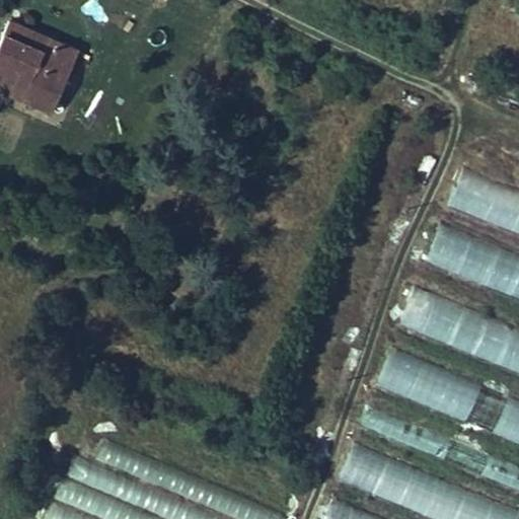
[(4,32),(50,52),(54,41),(11,22),(8,21),(4,32)]
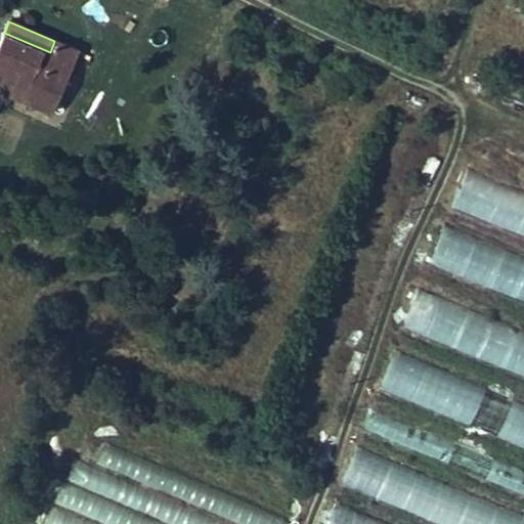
[(0,41),(0,88),(51,111),(78,50),(54,41),(50,52),(4,33),(0,41)]
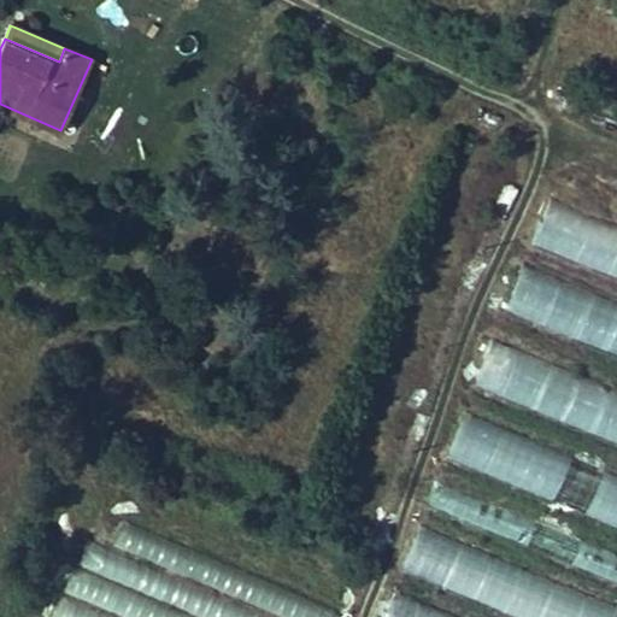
[(530,246),(616,275),(616,228),(545,204),(530,246)]
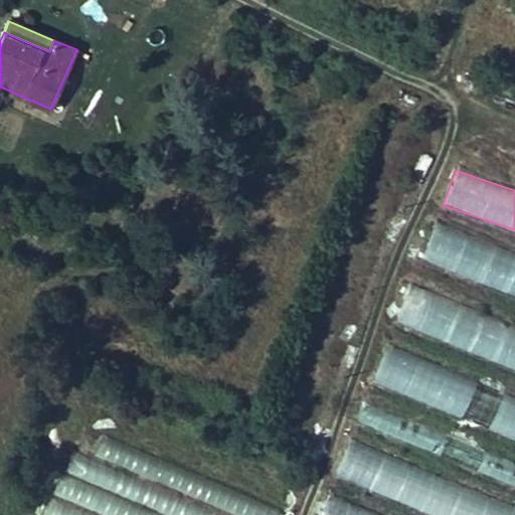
[(514,253),(434,223),(420,258),(514,293),(514,253)]
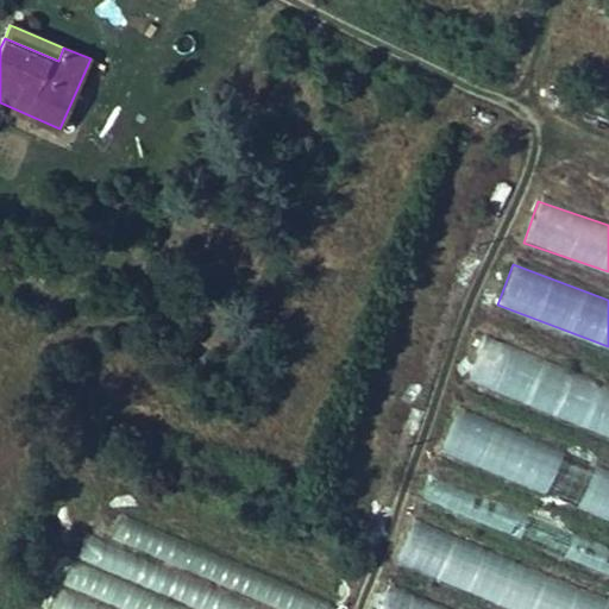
[(608,435),(608,384),(482,340),(466,387),(608,435)]
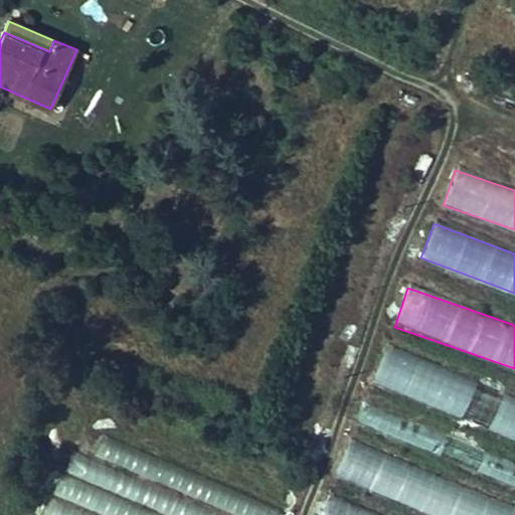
[(514,437),(514,394),(417,359),(418,354),(385,341),(370,383),(514,437)]
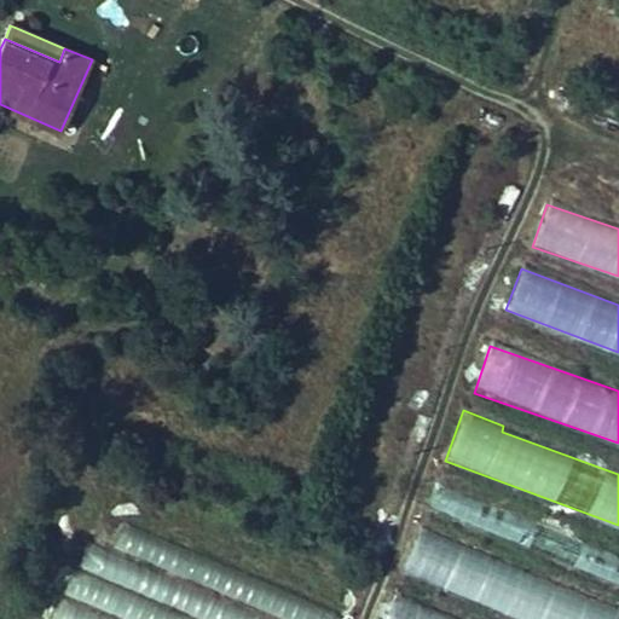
[(618,579),(618,559),(440,485),(433,503),(618,579)]
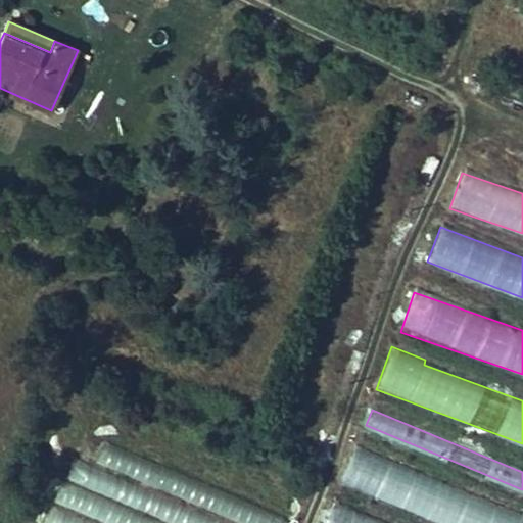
[(522,522),(522,513),(354,447),(340,483),(443,522),(522,522)]
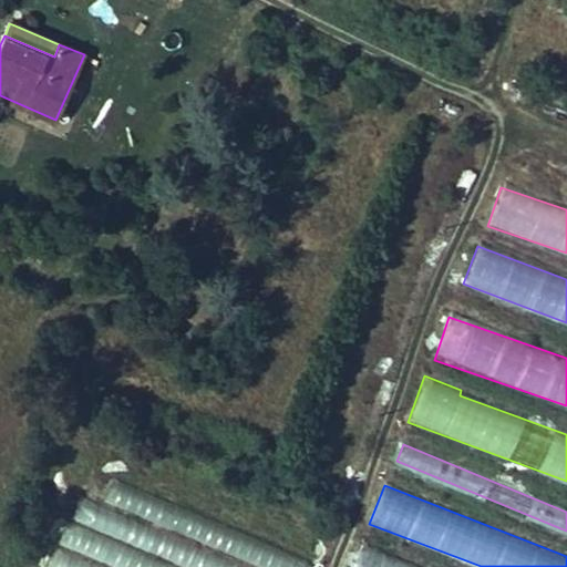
[(175,566),(63,526),(55,547),(110,566),(175,566)]
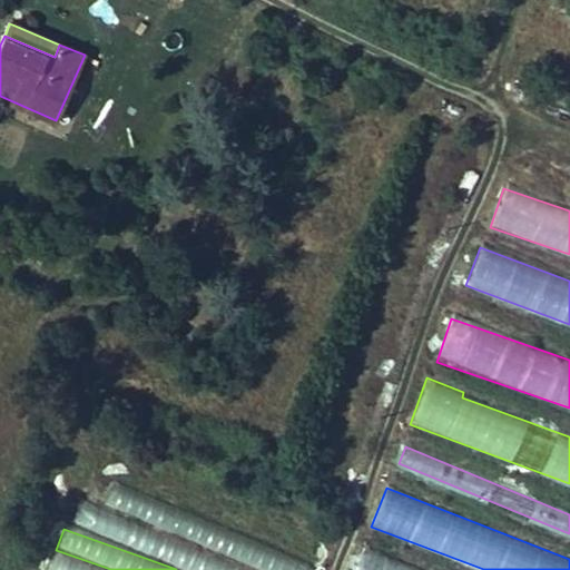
[(353,569),(419,569),(362,550),(353,569)]
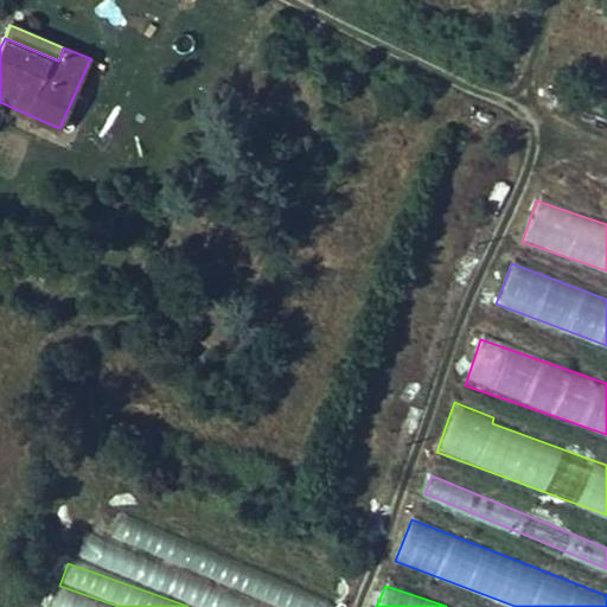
[(96,606),(55,592),(49,606),(96,606)]
